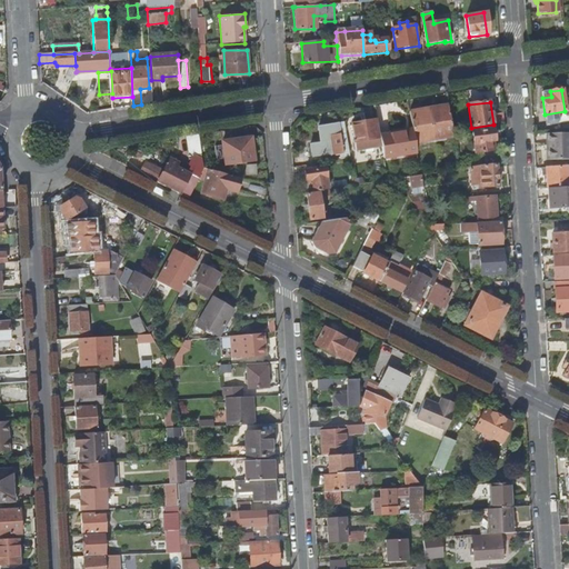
[(452,136),(452,132),(448,105),(428,108),(433,139),(452,136)]
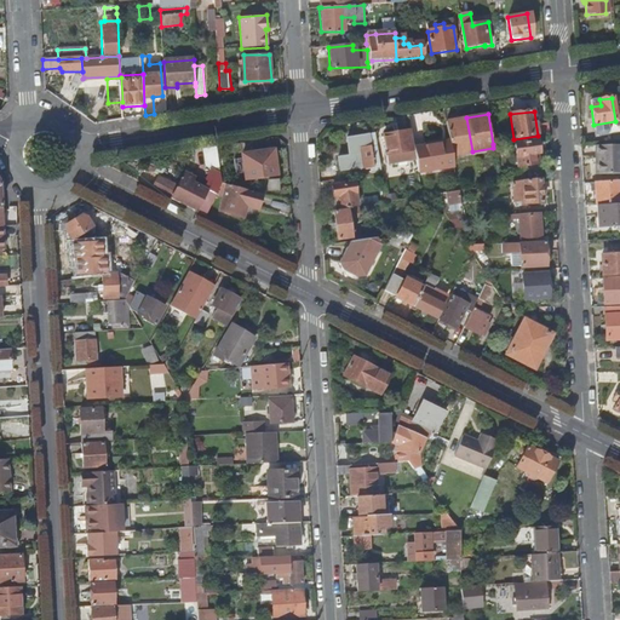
[(446,121),(449,141),(452,155),(472,151),(466,118),(446,121)]
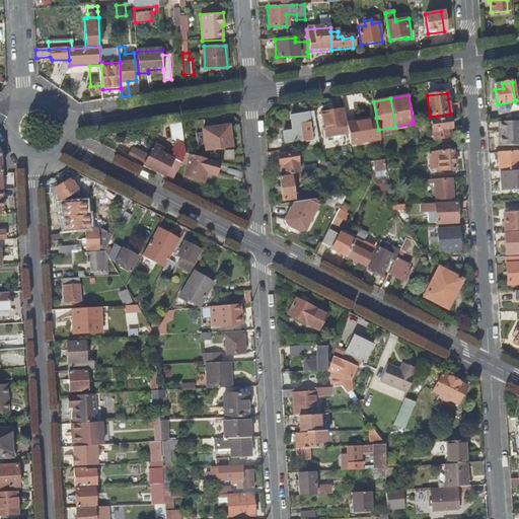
[(497,104),(496,104),(498,115),(518,112),(518,106),(518,101),(515,101),(497,104)]
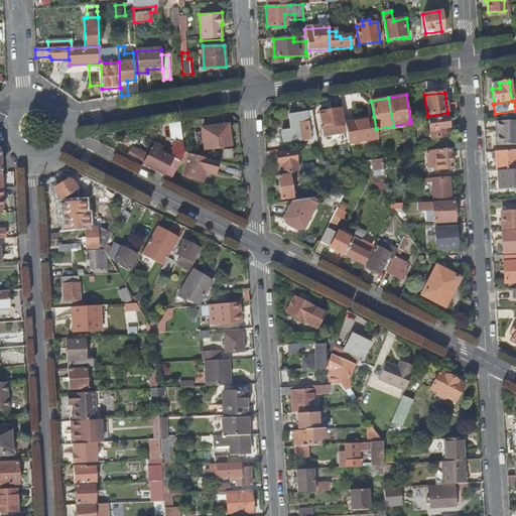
[(319,112),(323,129),(344,125),(341,108),(319,112)]
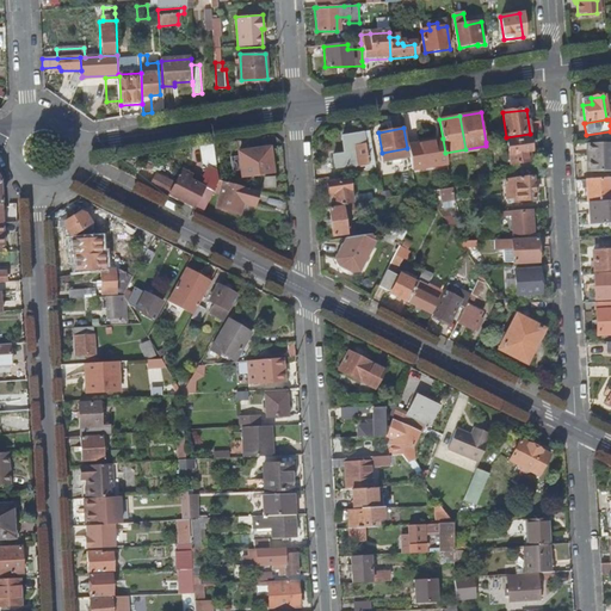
[(375,164),(370,130),(343,135),(345,153),(333,154),(335,168),(356,165),(356,167),(375,164)]
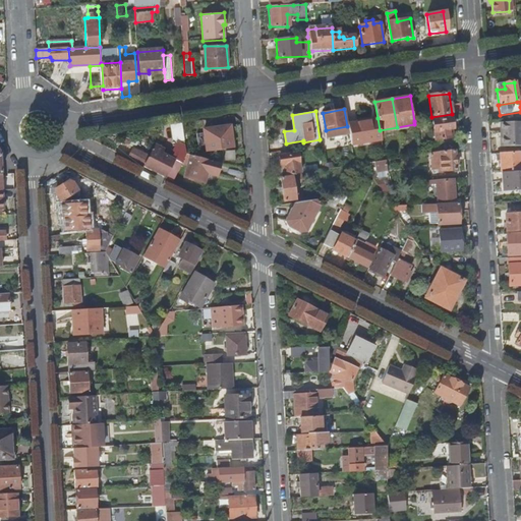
[(381,140),(380,130),(378,118),(347,123),(351,145),(381,140)]
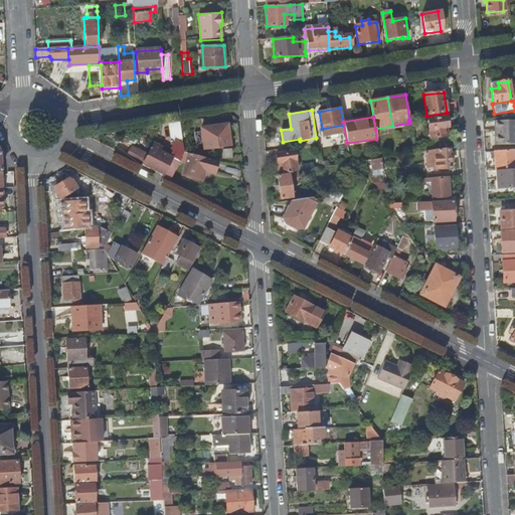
[(427,138),(444,136),(443,129),(446,129),(448,129),(446,118),(425,121),(427,138)]
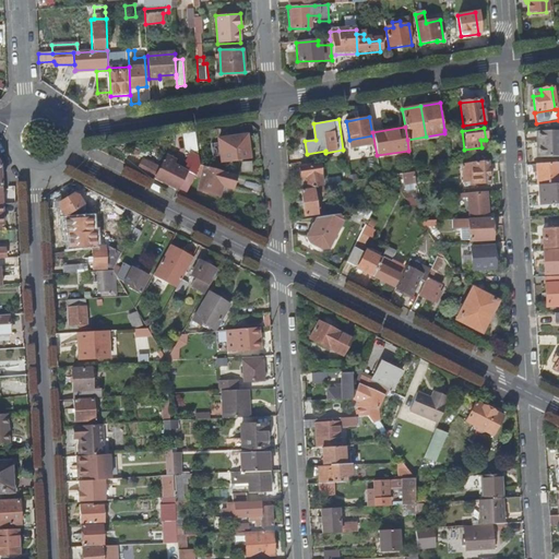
[(558,155),(558,129),(536,130),(536,155),(558,155)]
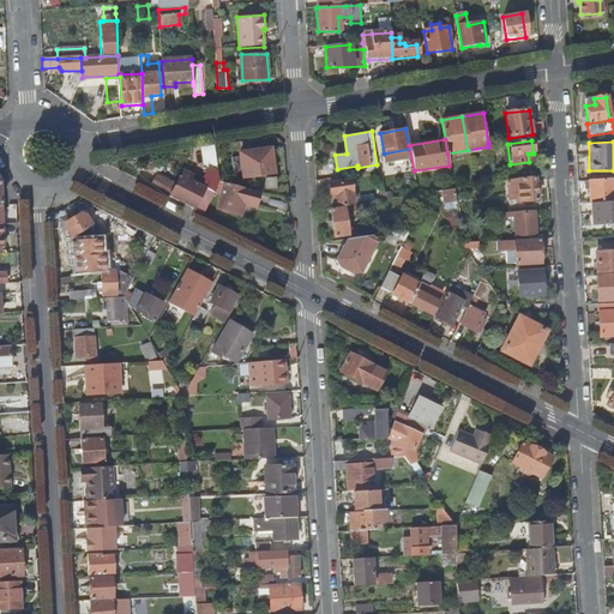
[(205,164),(218,163),(215,146),(202,148),(205,164)]
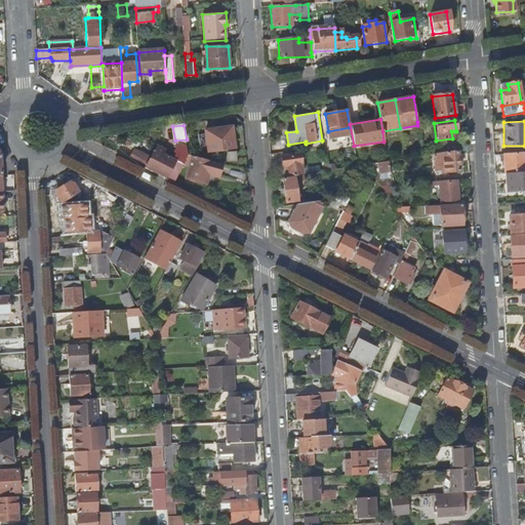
[(231,127),(204,131),(207,152),(234,149),(231,127)]
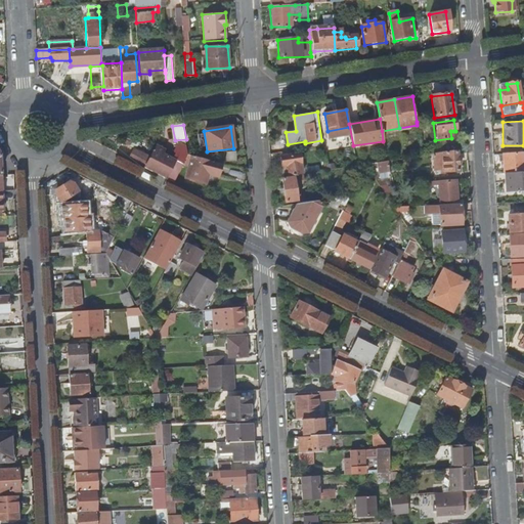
[(183,164),(189,154),(188,147),(178,144),(174,153),(176,154),(173,159),(163,154),(164,150),(156,146),(149,156),(134,147),(128,160),(173,183),(183,164)]
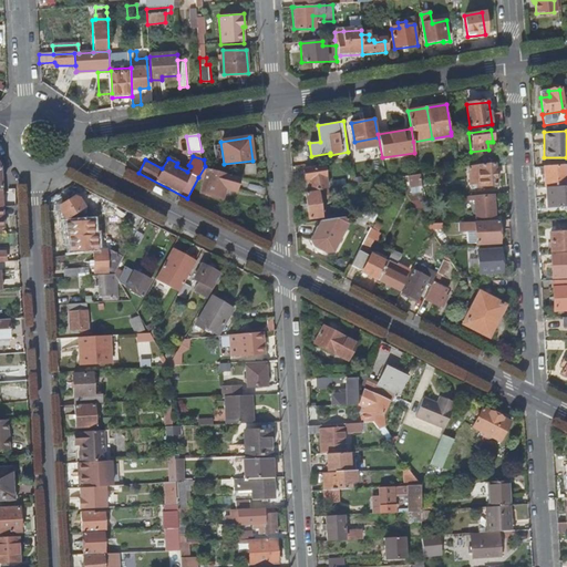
[(545,186),(566,185),(566,181),(566,164),(544,166),(545,186)]
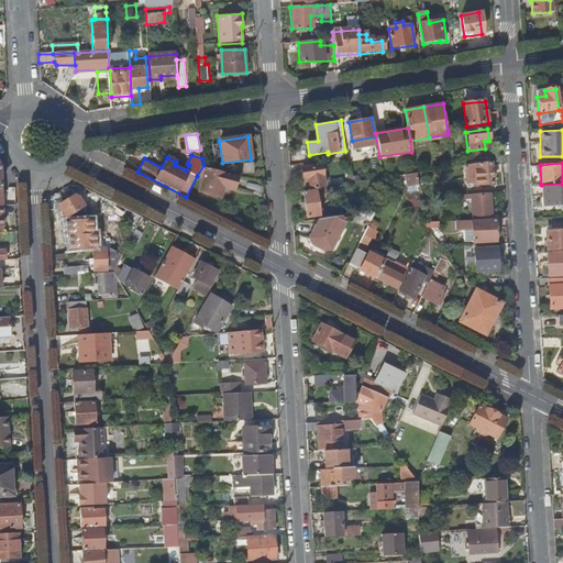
[(322,164),(301,167),(304,177),(307,176),(309,188),(326,186),(322,164)]
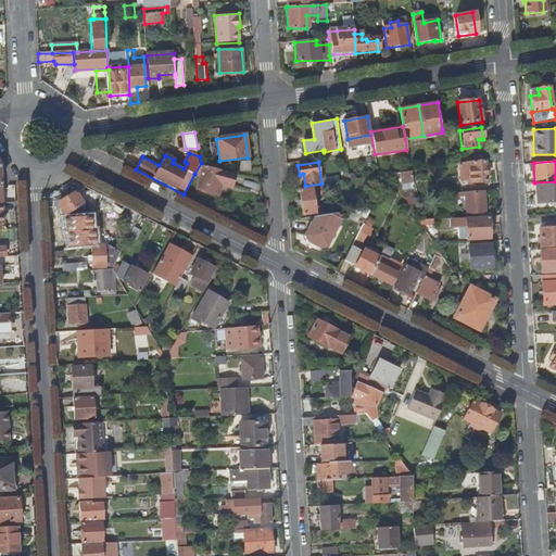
[(471,163),(471,162),(458,163),(459,180),(467,180),(468,182),(484,182),(483,162),(471,163)]
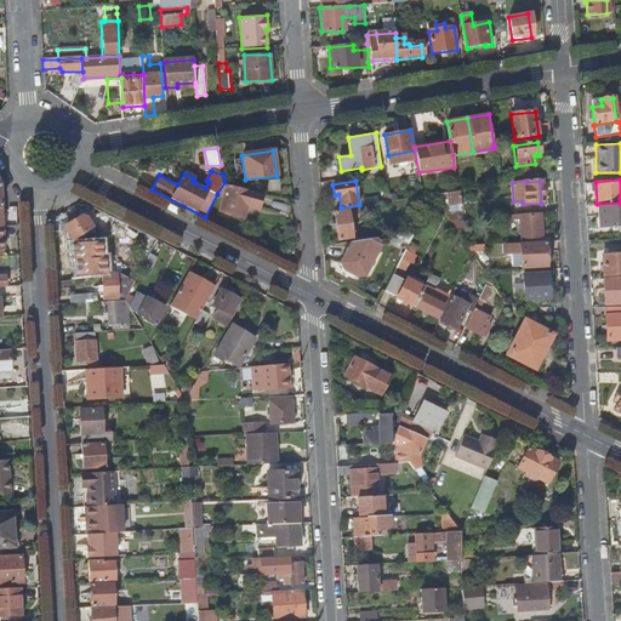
[(217,194),(224,197),(229,184),(224,183),(224,182),(217,194)]
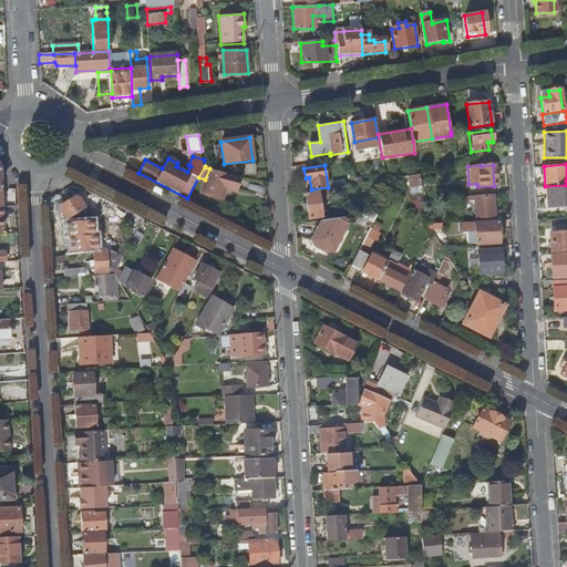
[(235,192),(240,178),(209,168),(205,179),(202,192),(222,198),(225,188),(235,192)]
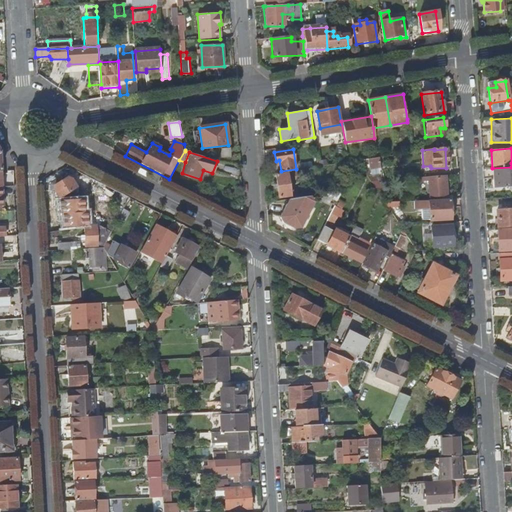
[(356,161),(357,161),(360,166),(369,165),(369,168),(380,167),(378,157),(377,157),(356,161)]
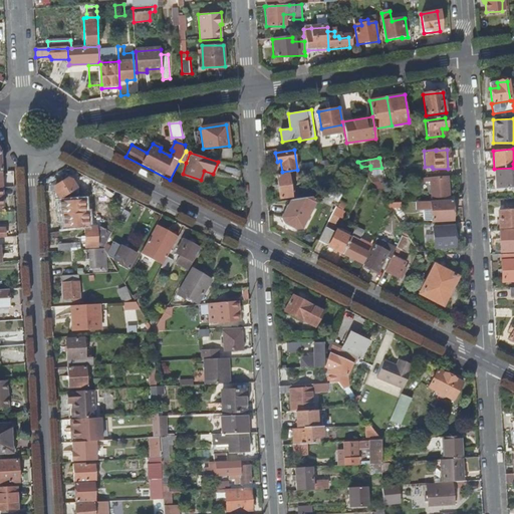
[(0,188),(3,188),(14,187),(13,169),(1,171),(0,163),(0,188)]
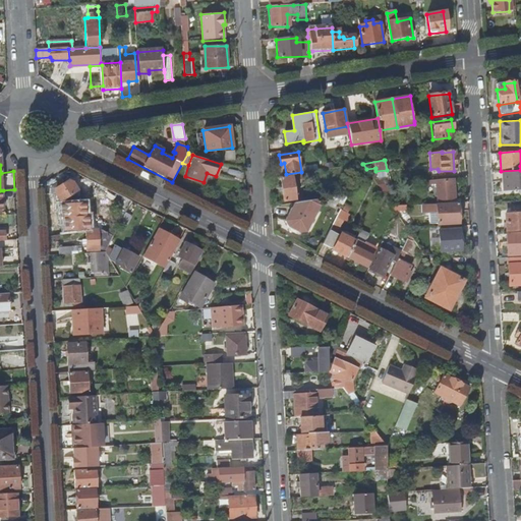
[(520,170),(501,171),(502,190),(520,189),(520,170)]
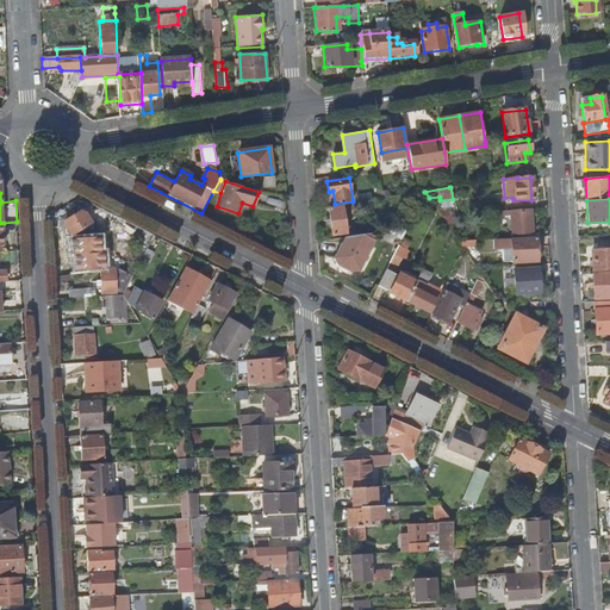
[(354,205),(329,209),(332,236),(346,234),(346,231),(349,230),(347,213),(355,212),(354,205)]
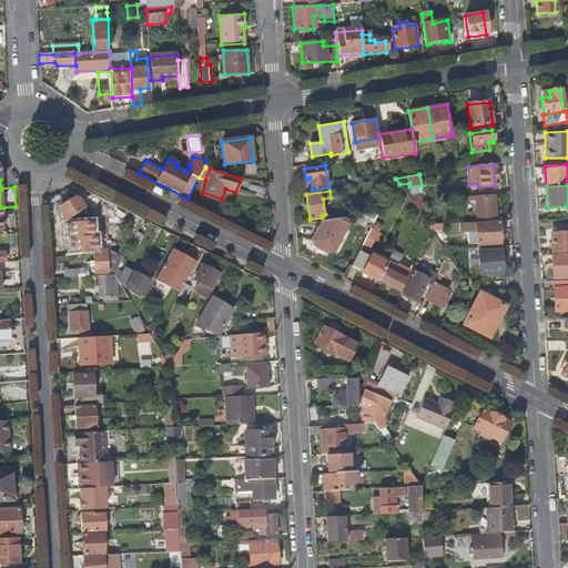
[(49,215),(58,211),(59,210),(58,205),(57,203),(59,201),(56,194),(48,199),(49,215)]
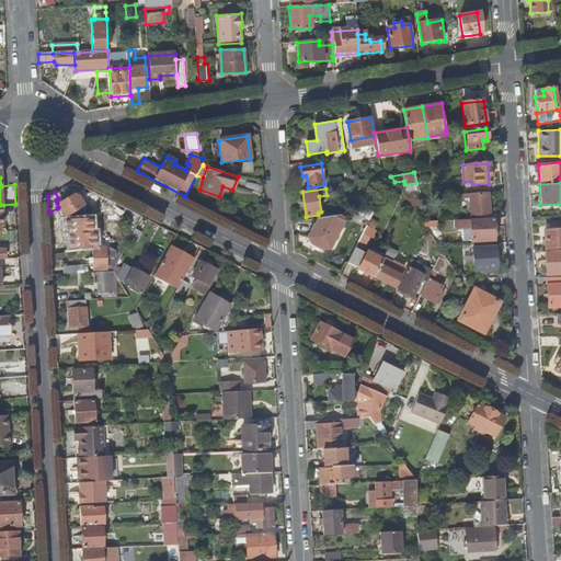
[(58,207),(57,208),(58,210),(60,209),(65,216),(83,205),(78,195),(73,194),(59,202),(58,207)]
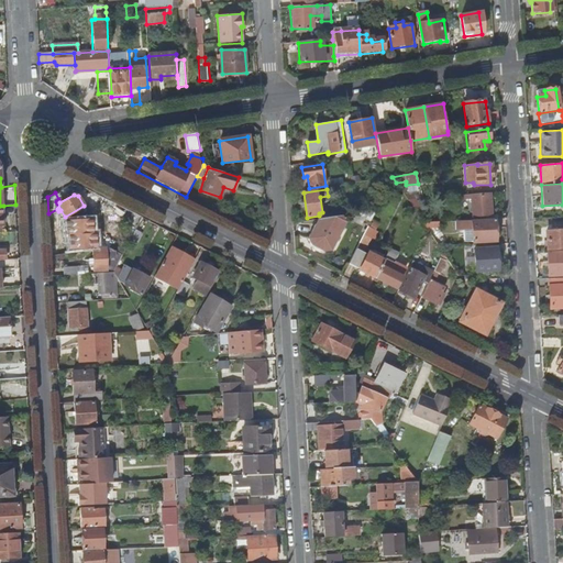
[(482,195),(461,197),(461,201),(472,201),(473,218),(492,217),(490,197),(482,198),(482,195)]
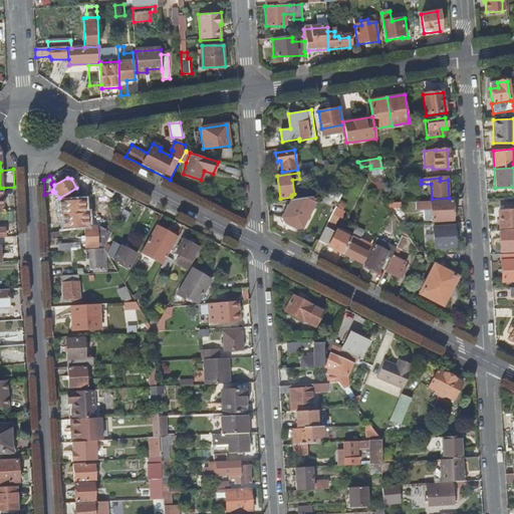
[(302,210),(309,197),(287,200),(277,222),(297,231),(306,215),(300,212),(301,209),(302,210)]
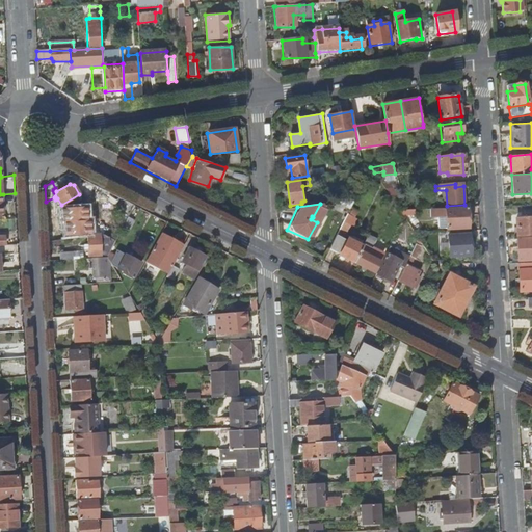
[(468,230),(468,209),(429,210),(430,218),(446,218),(446,230),(468,230)]
